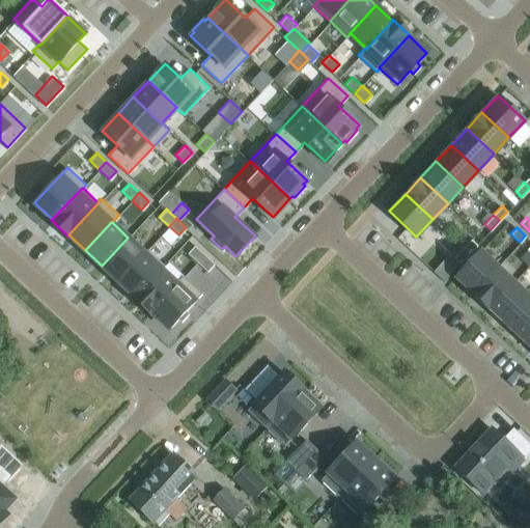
[(128,238),(102,266),(118,280),(144,252),(143,252),(128,238)]
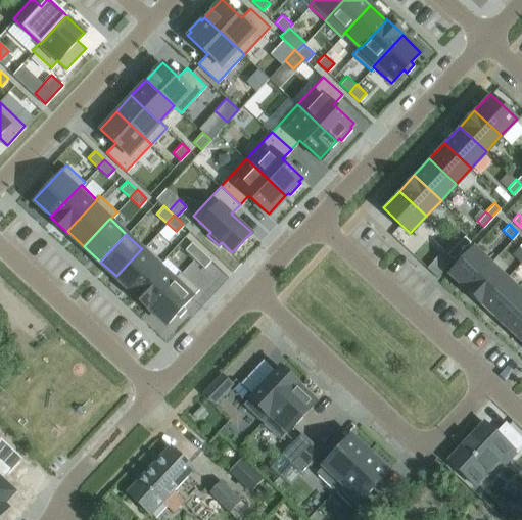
[(464,235),(456,244),(462,249),(470,240),(464,235)]
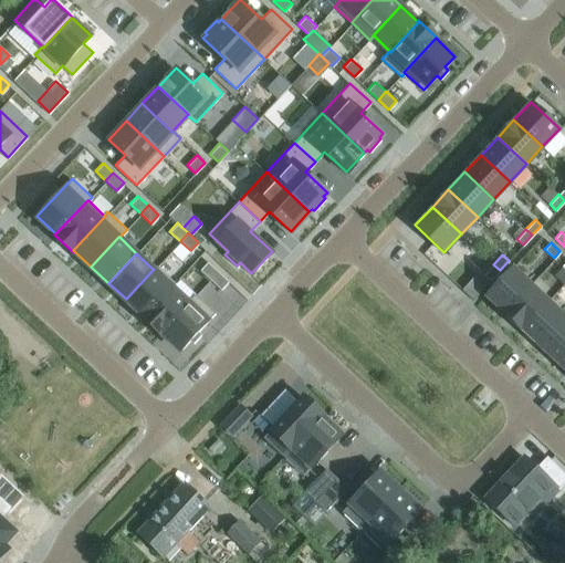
[(207,261),(200,269),(210,279),(218,271),(207,261)]
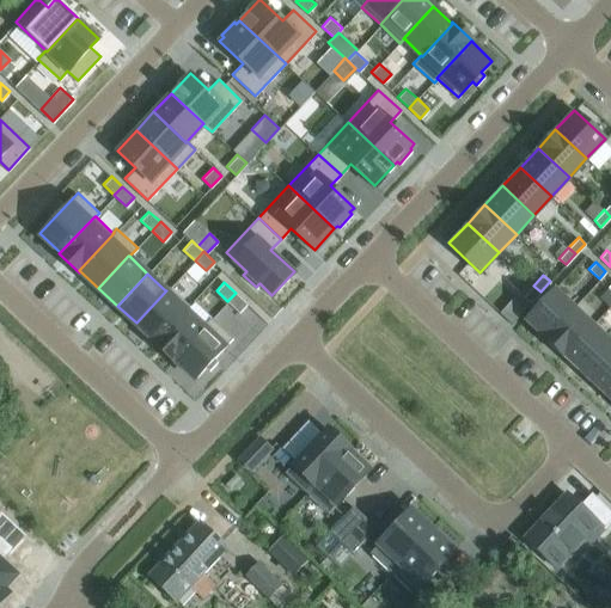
[(166,290),(136,323),(154,339),(154,341),(185,308),(185,309),(190,305),(169,286),(165,290),(166,290)]
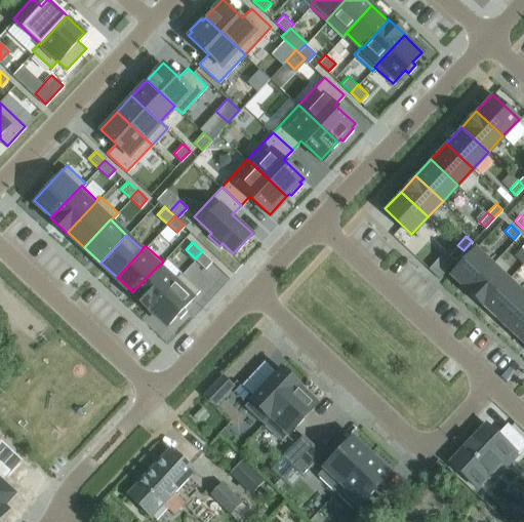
[(454,259),(464,250),(457,245),(449,253),(454,259)]
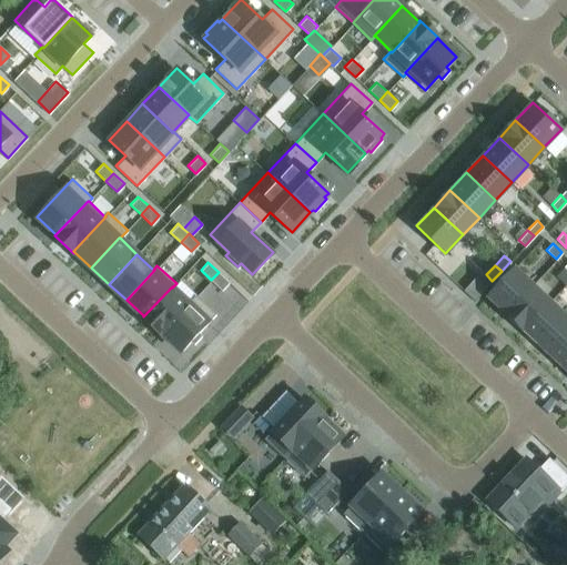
[(505,313),(533,284),(514,268),(487,296),(505,313)]
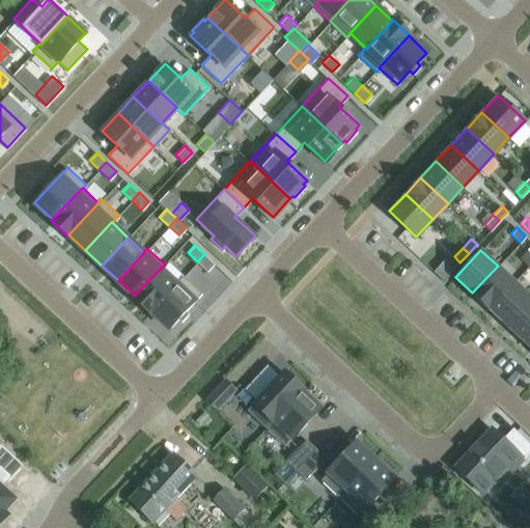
[(204,254),(197,261),(207,271),(214,264),(204,254)]
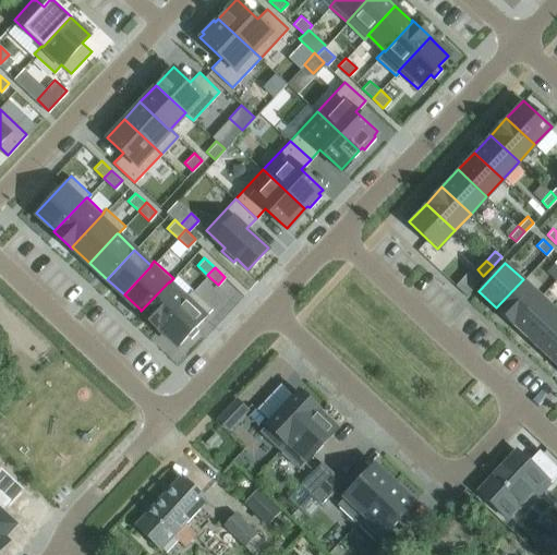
[(513,324),(540,296),(523,279),(496,308),(513,324)]
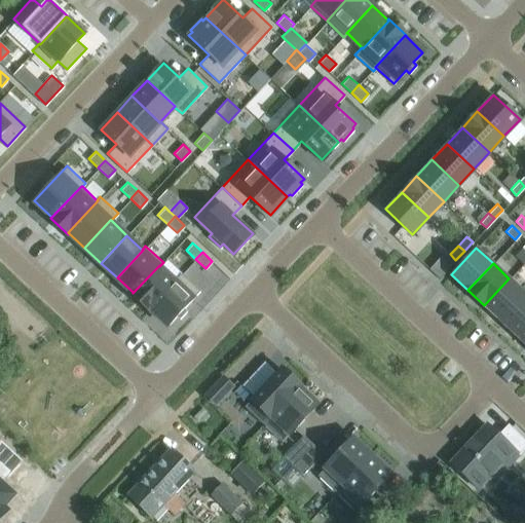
[(133,292),(132,293),(149,309),(150,309),(149,308),(175,281),(175,279),(159,266),(159,265),(133,293),(133,292)]
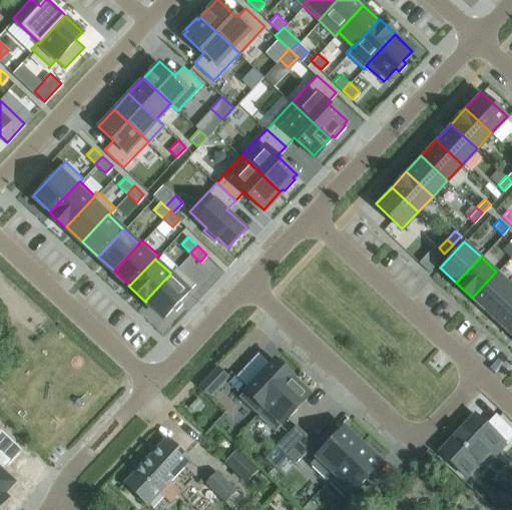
[(170,274),(145,301),(146,302),(162,317),(172,307),(175,310),(182,303),(179,300),(194,283),(176,266),(170,273),(170,274)]
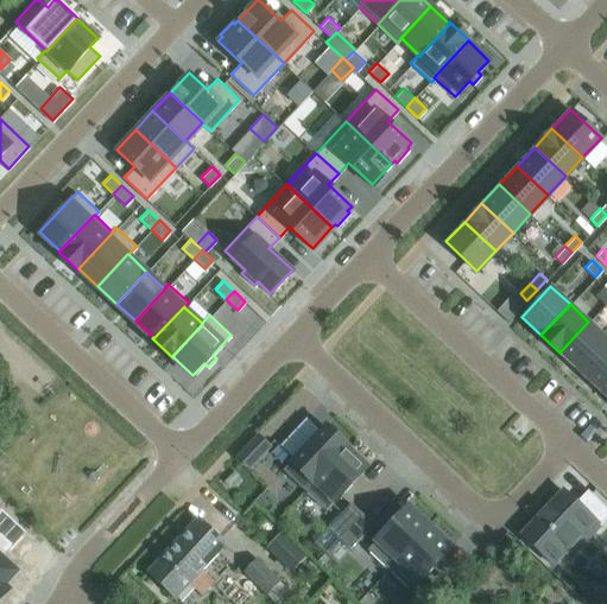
[(579,370),(606,338),(588,322),(560,353),(579,370)]
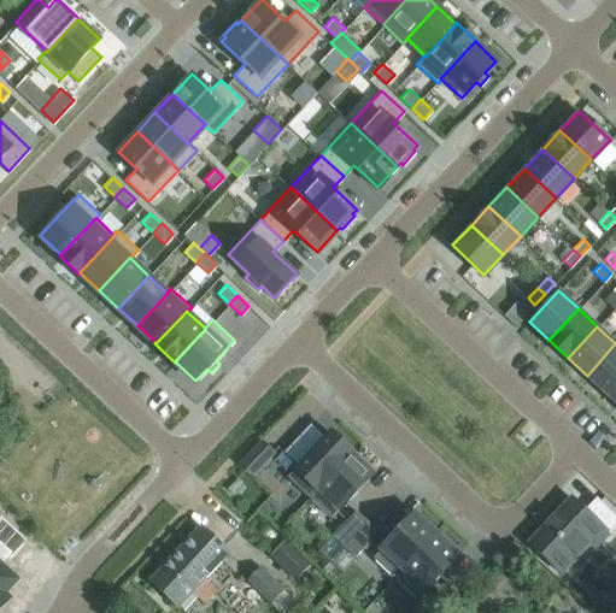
[(606,393),(615,382),(615,343),(587,376),(606,393)]
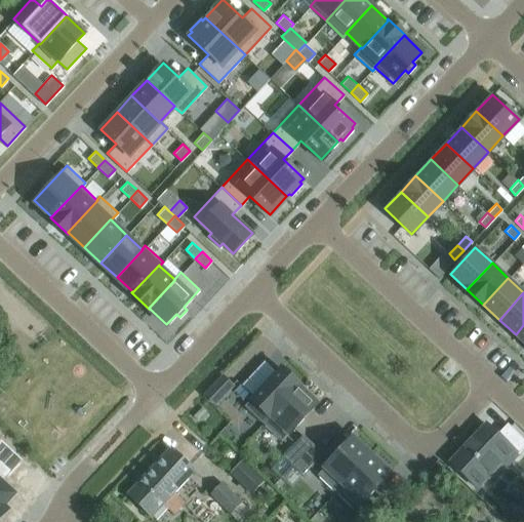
[(263,422),(298,385),(298,386),(299,385),(280,366),(244,404),(263,422)]
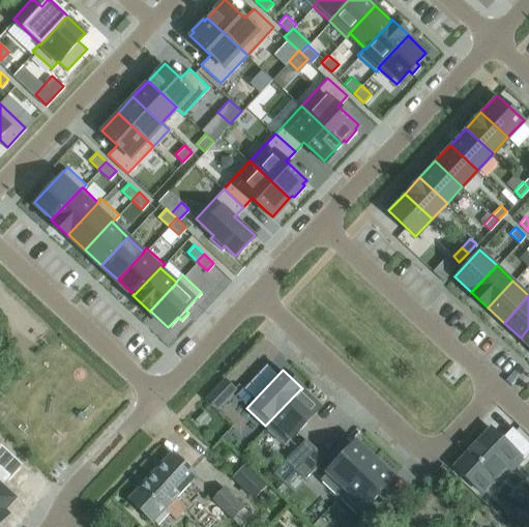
[(206,397),(216,407),(235,388),(224,378),(206,397)]
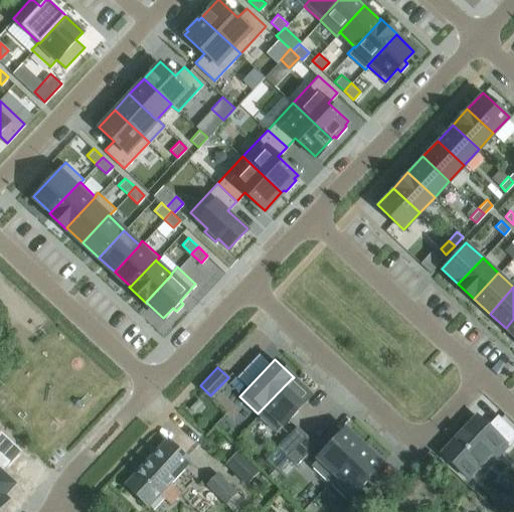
[(293,378),(293,377),(258,413),(276,432),(311,394),(293,378)]
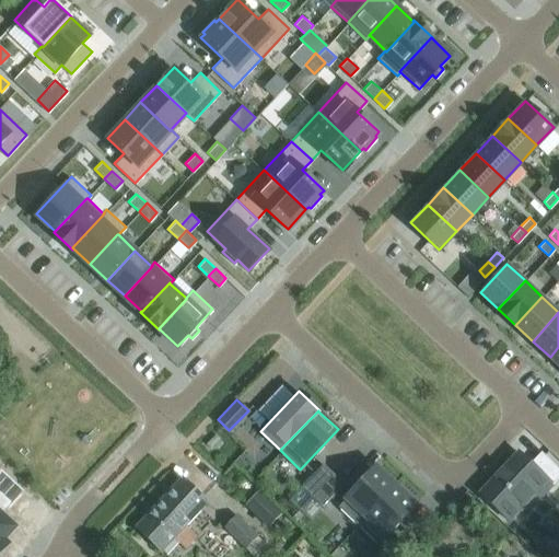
[(539,476),(549,485),(558,475),(558,466),(540,450),(530,461),(519,450),(479,491),(508,519),(519,507),(514,502),(539,476)]
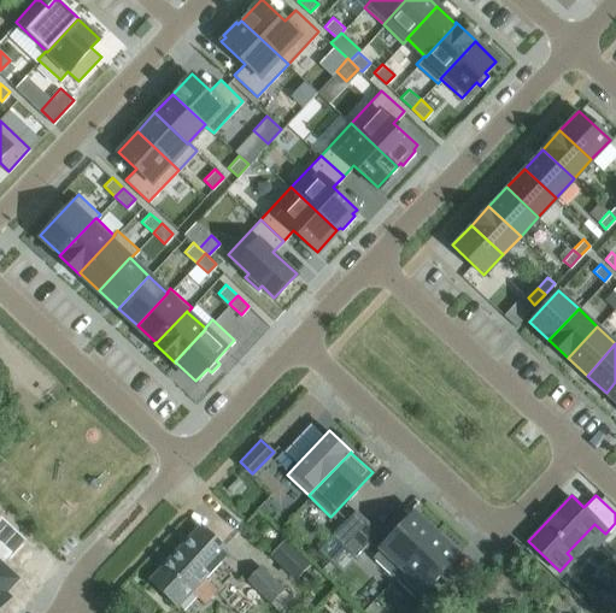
[(344,544),(365,520),(355,510),(332,534),(344,544)]
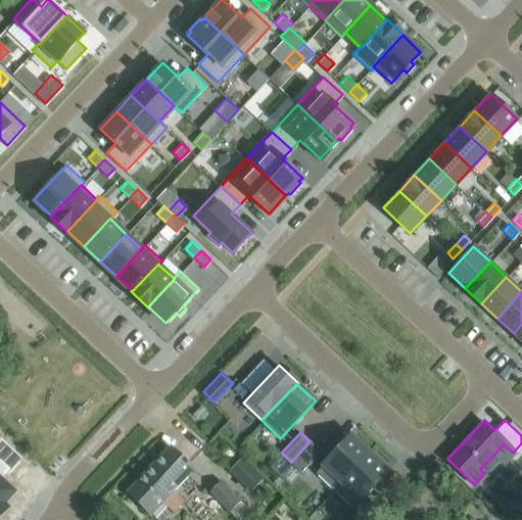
[(369,452),(350,434),(316,471),(334,488),(369,452)]
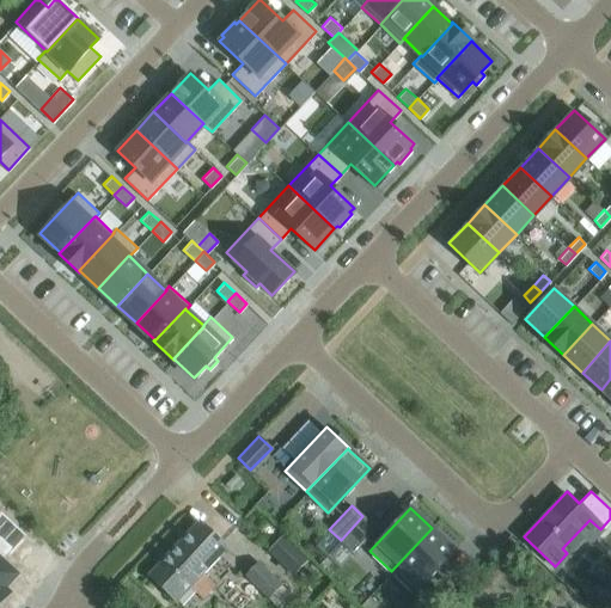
[(374,527),(362,516),(341,540),(352,551),(374,527)]
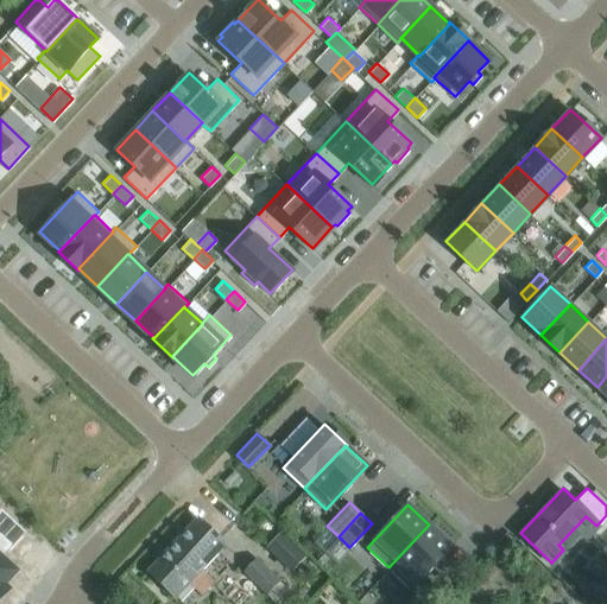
[(0,598),(11,586),(6,582),(19,568),(14,564),(37,539),(12,515),(1,527),(0,525),(0,598)]
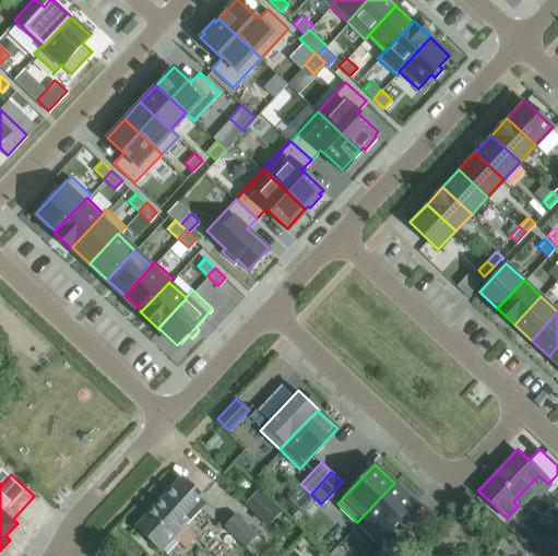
[(186,522),(208,499),(181,475),(135,524),(161,548),(174,535),(183,545),(196,532),(186,522)]
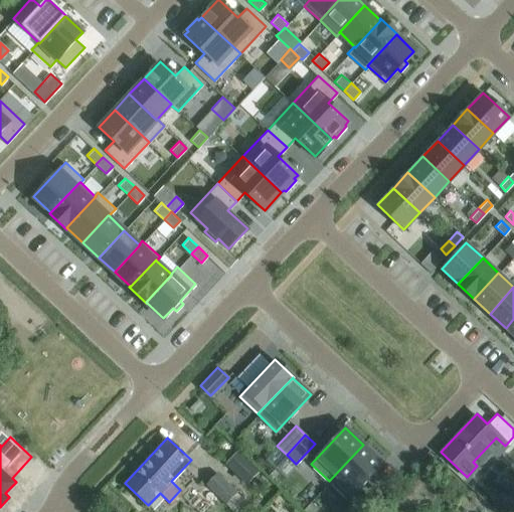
[(366,448),(363,445),(329,481),(352,504),(367,488),(362,483),(381,462),(378,459),(380,456),(368,446),(366,448)]
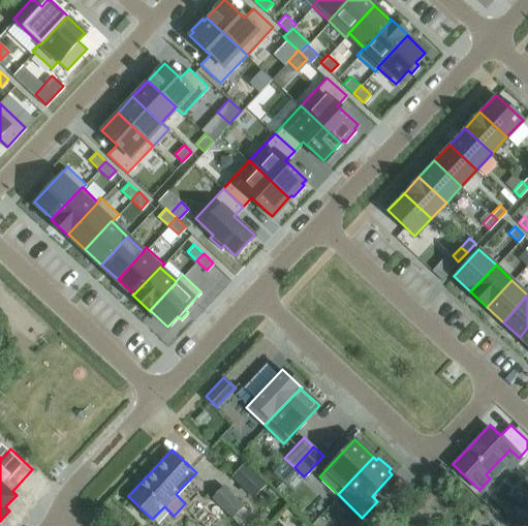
[(265,483),(244,463),(233,474),(253,495),(265,483)]
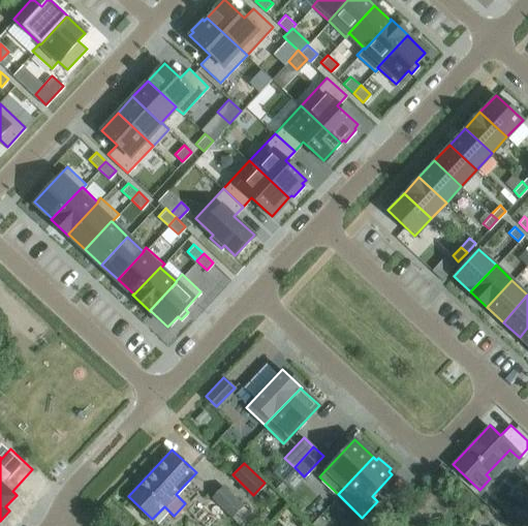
[(222,485),(211,496),(231,517),(243,504),(222,485)]
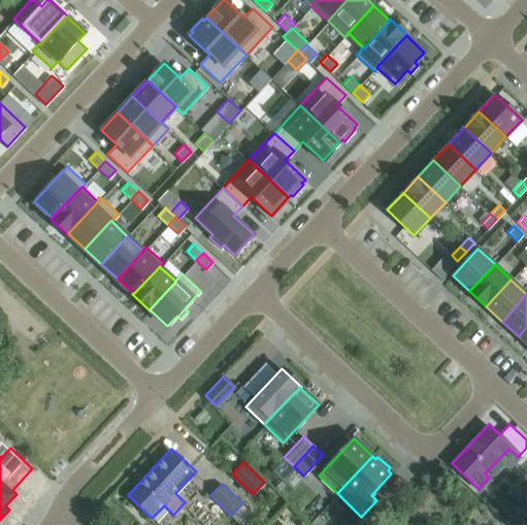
[(371,524),(391,505),(381,496),(376,500),(361,517),(369,524),(371,524)]
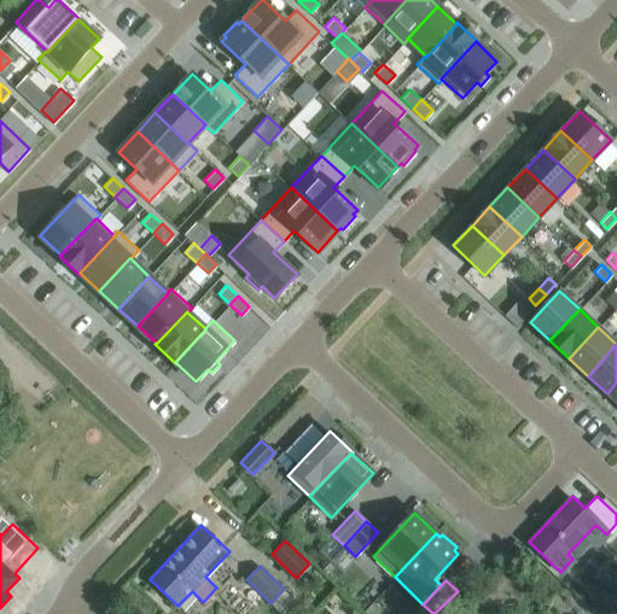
[(284,589),(271,603),(281,613),(295,600),(284,589)]
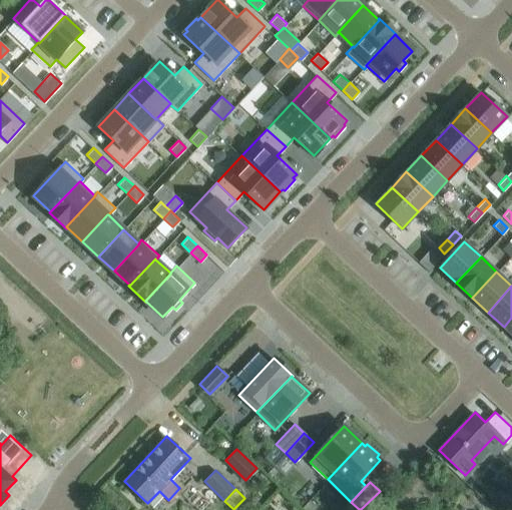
[(511,498),(503,490),(489,504),(495,509),(503,509),(511,501),(511,498)]
